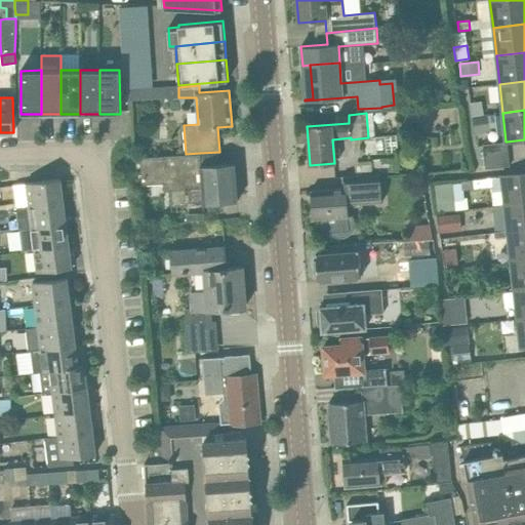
[(473,116),(475,133),(490,131),(488,114),(473,116)]
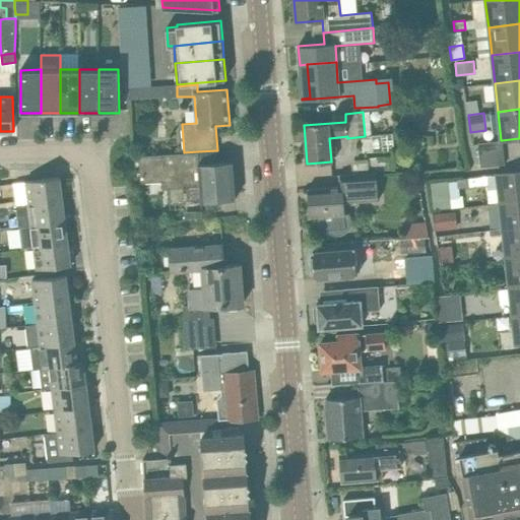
[(502,140),(501,140),(477,143),(478,154),(504,152),(502,140)]
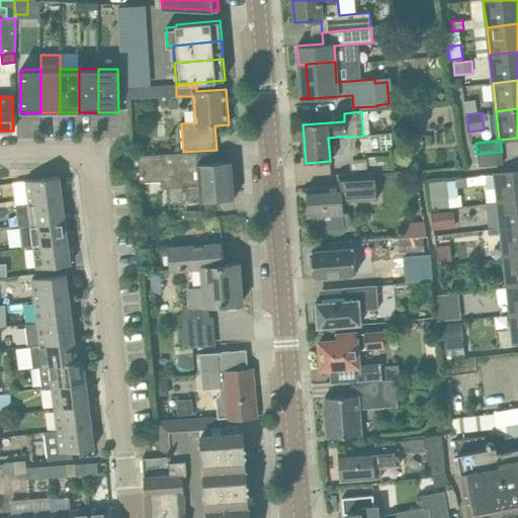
[(232,161),(218,162),(217,150),(197,151),(183,152),(139,156),(141,182),(162,180),(162,188),(169,187),(170,202),(214,200),(235,198),(232,161)]
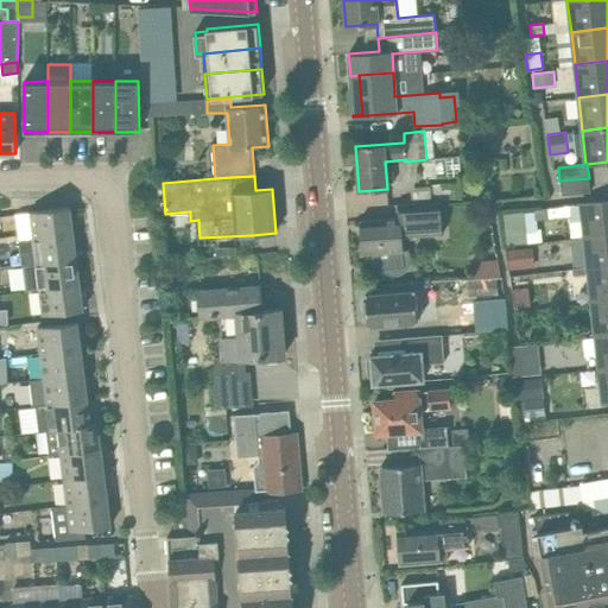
[(590,191),(589,178),(559,181),(562,195),(590,191)]
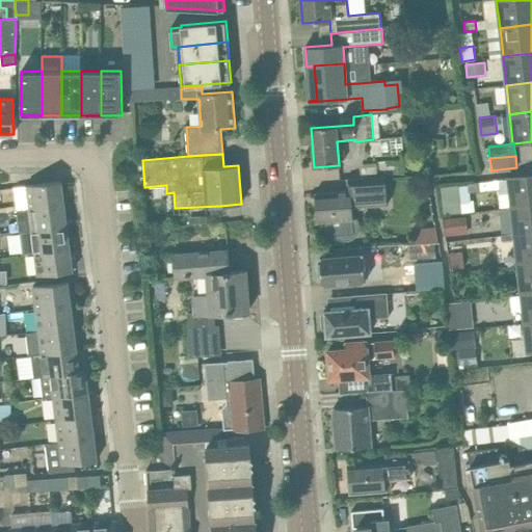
[(393,161),(393,160),(376,161),(377,175),(404,174),(404,161),(393,161)]
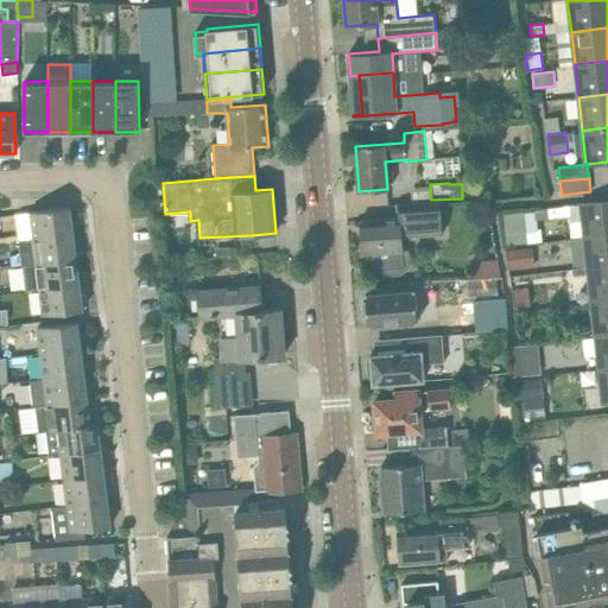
[(607,200),(581,203),(584,238),(607,234),(607,200)]
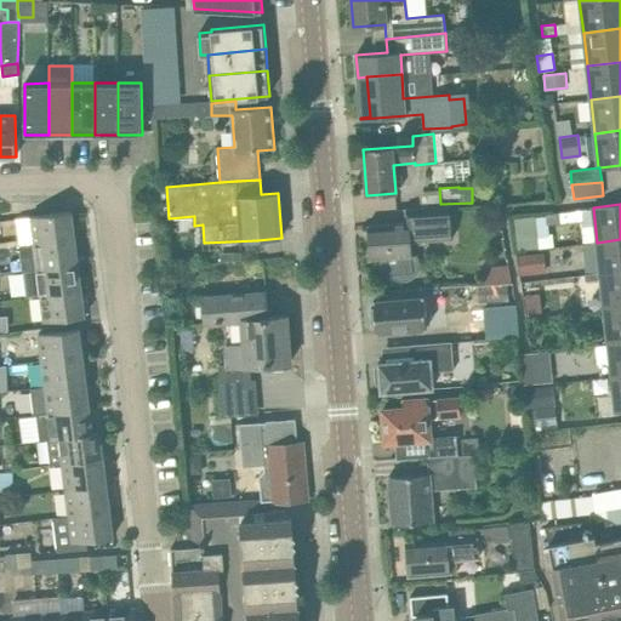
[(370,258),(379,258),(380,274),(393,274),(393,278),(394,279),(396,279),(398,280),(399,280),(403,280),(404,280),(406,279),(408,278),(410,277),(414,273),(415,269),(417,266),(419,262),(419,260),(417,251),(411,252),(410,241),(453,239),(450,205),(429,206),(405,209),(405,222),(368,224),(370,258)]
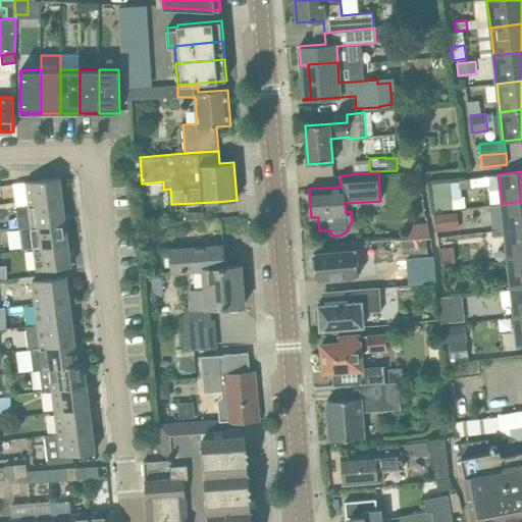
[(63,200),(60,177),(25,181),(29,204),(63,200)]
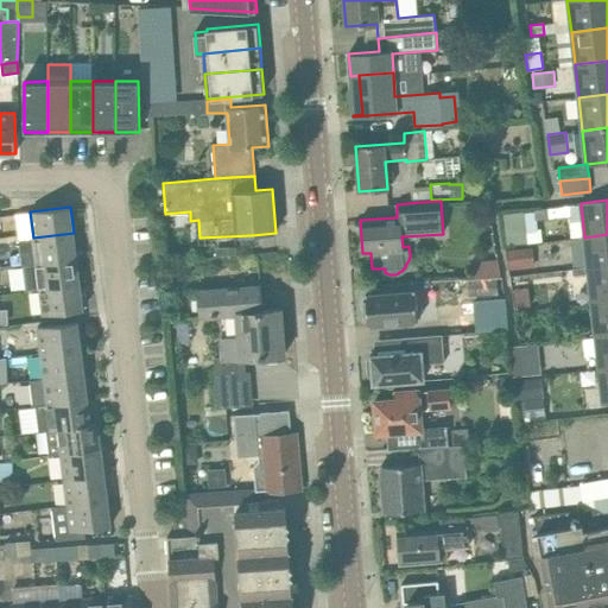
[(526,211),(502,214),(506,246),(527,244),(526,230),(529,230),(538,229),(536,210),(526,211)]
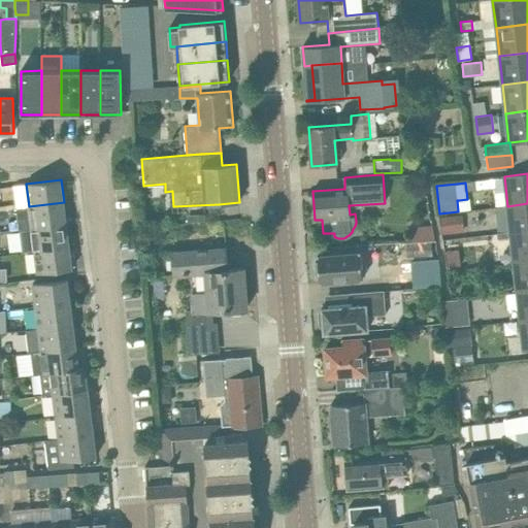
[(66,224),(64,202),(29,206),(32,229),(66,224)]
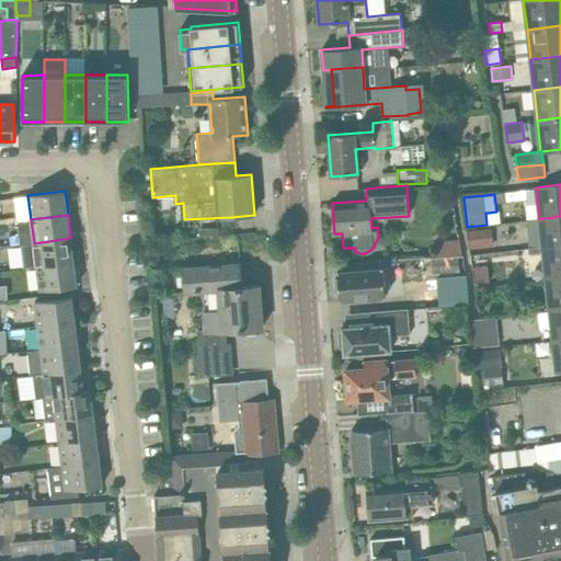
[(560,216),(539,219),(542,245),(530,247),(530,250),(560,247),(560,216)]
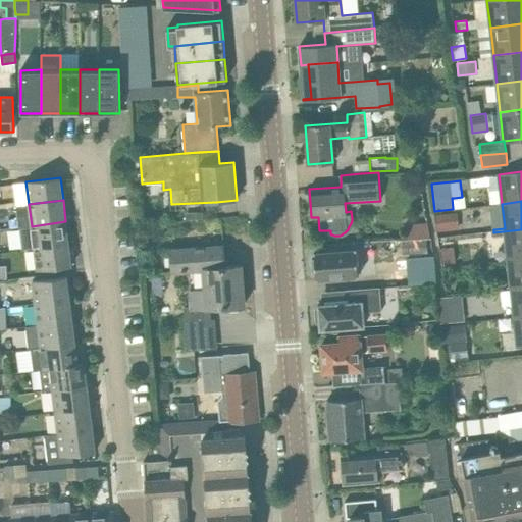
[(452,213),(434,215),(436,230),(454,229),(452,213)]
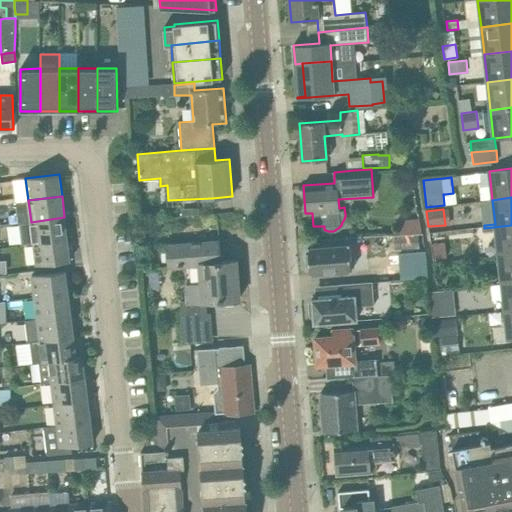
[(64,217),(31,222),(19,223),(22,245),(33,243),(67,239),(64,217)]
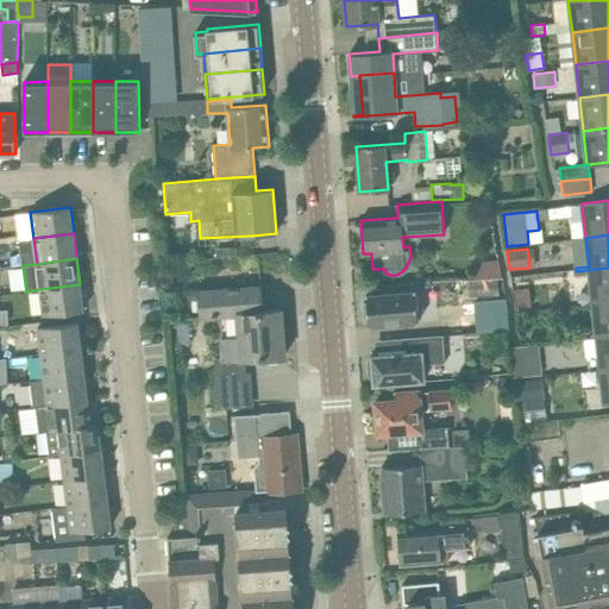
[(498,259),(476,261),(477,275),(498,275),(498,259)]
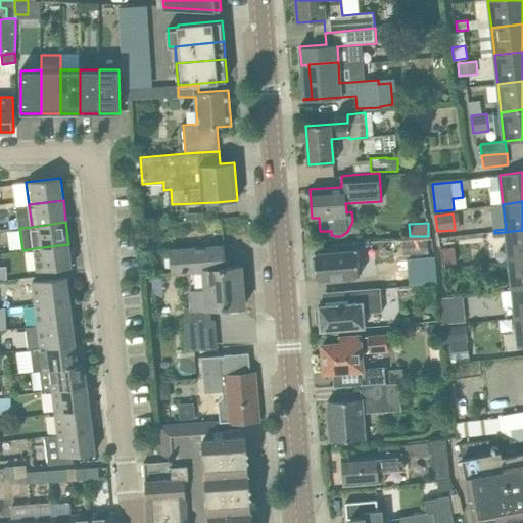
[(522,230),(494,233),(495,237),(507,235),(510,260),(522,258),(522,230)]
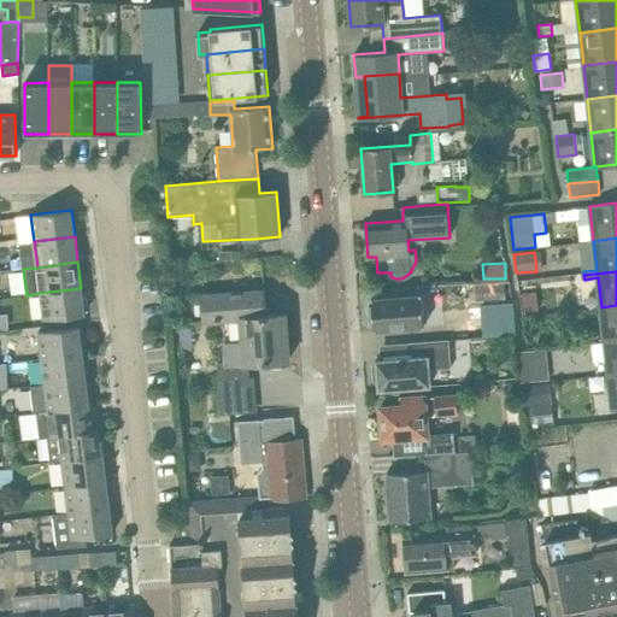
[(505,281),(474,283),(475,300),(506,299),(505,281)]
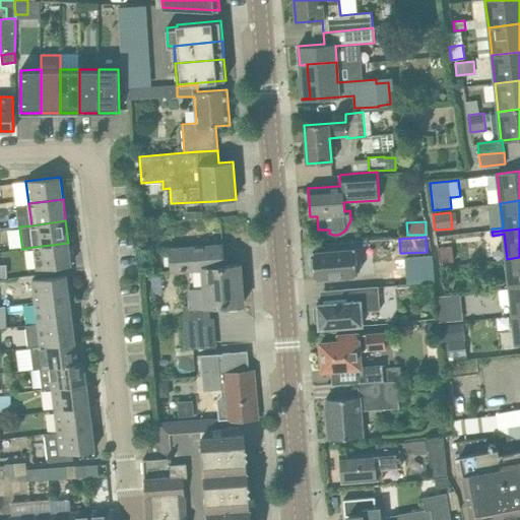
[(320,244),(320,251),(313,251),(314,259),(310,259),(311,271),(315,271),(315,279),(358,275),(354,248),(353,242),(320,244)]
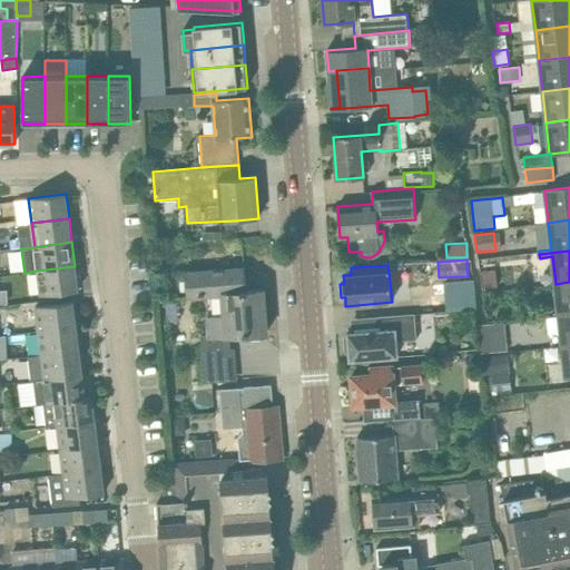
[(78,291),(75,266),(37,271),(40,295),(78,291)]
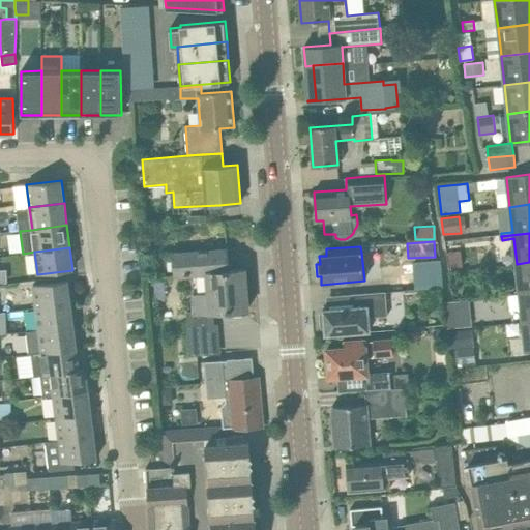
[(227,248),(206,251),(173,254),(175,276),(190,274),(190,272),(229,269),(227,248)]
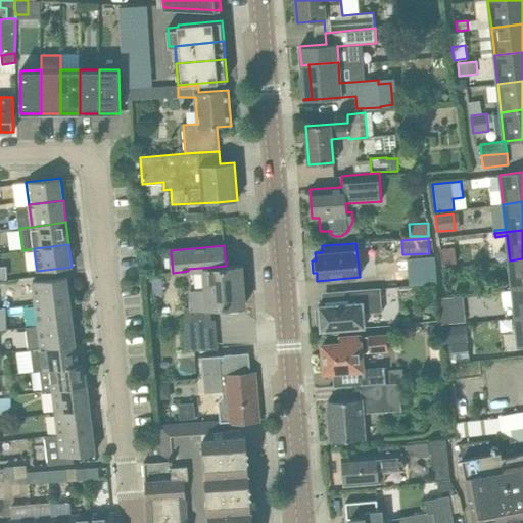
[(455,247),(442,248),(444,265),(457,263),(455,247)]
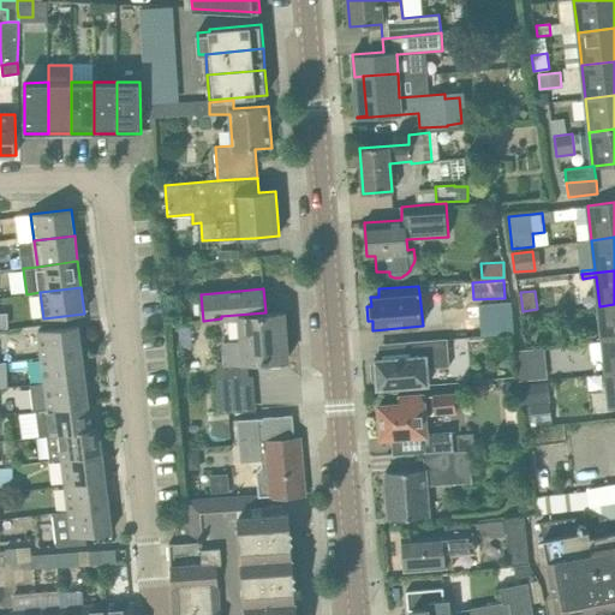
[(511,302),(481,304),(483,335),(513,333),(511,302)]
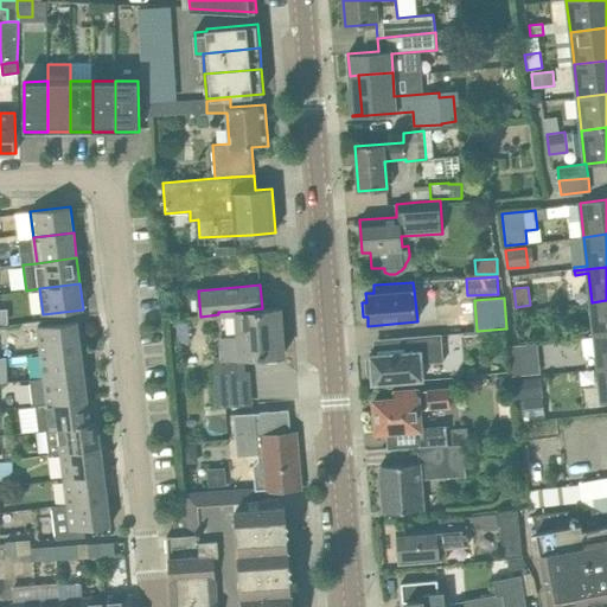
[(606,300),(592,302),(595,336),(606,333),(606,300)]
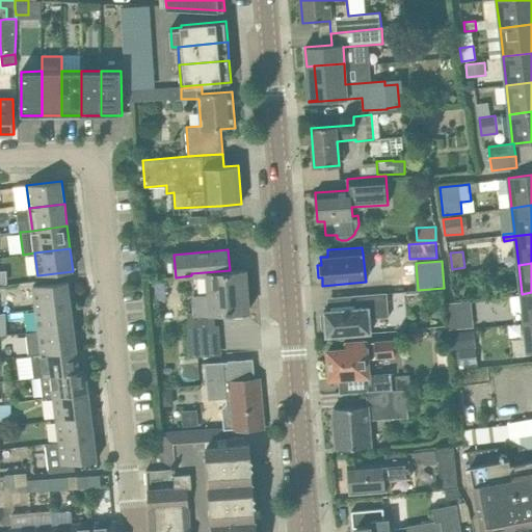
[(191,275),(194,312),(187,313),(190,356),(197,355),(218,354),(216,327),(212,327),(211,313),(249,310),(246,270),(230,271),(230,270),(191,273),(191,275)]
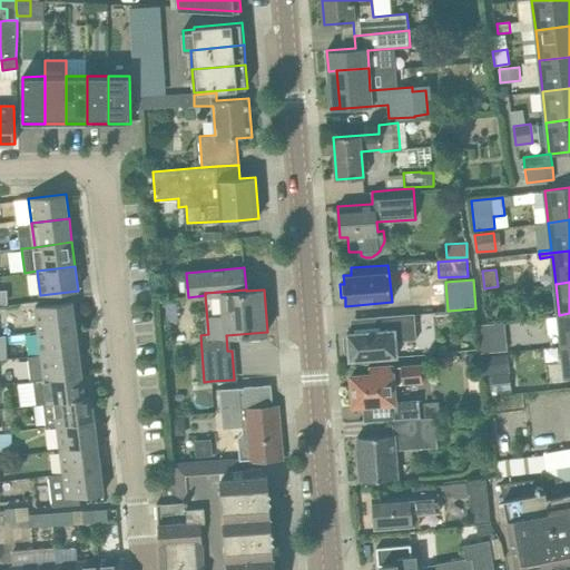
[(76,326),(72,302),(35,306),(38,331),(76,326)]
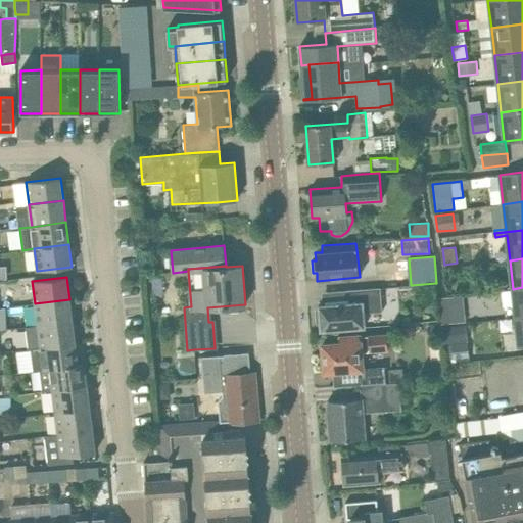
[(522,287),(513,289),(516,318),(522,316),(522,287)]
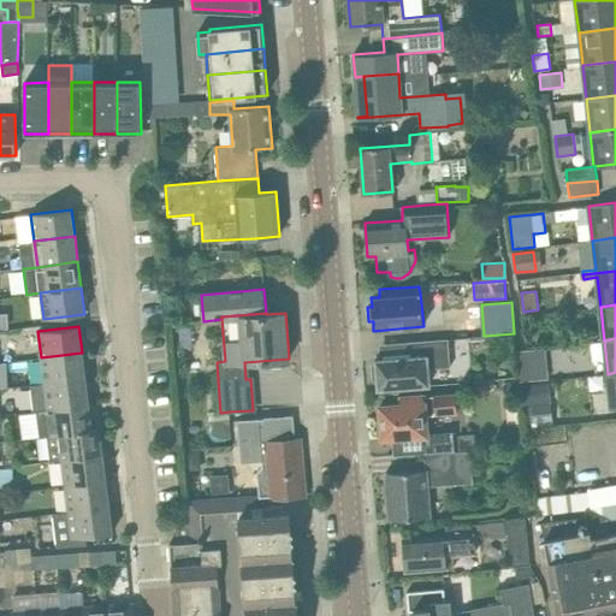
[(372,365),(373,380),(377,380),(378,389),(428,385),(427,369),(433,368),(433,366),(449,365),(448,339),(409,342),(410,357),(375,360),(375,363),(372,365)]
